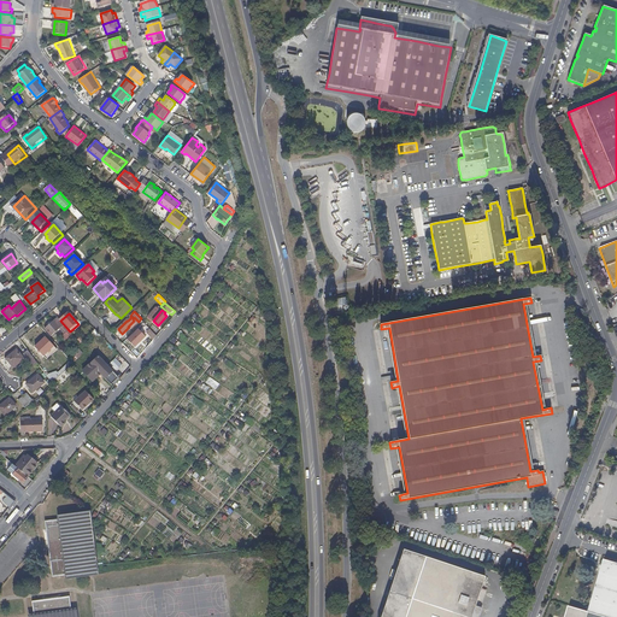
[(69,330),(60,321),(58,317),(51,323),(48,325),(45,328),(51,335),(59,328),(65,335),(69,330)]
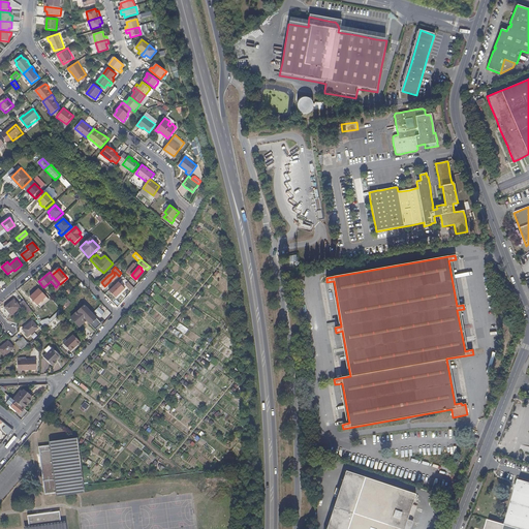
[(134,287),(127,280),(124,283),(131,291),(134,287)]
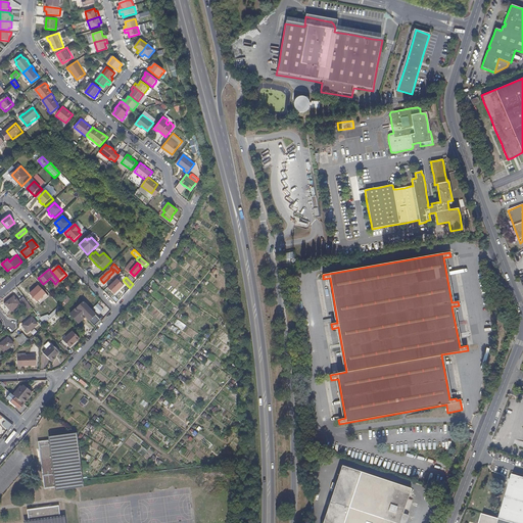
[(106,289),(113,296),(124,286),(116,279),(106,289)]
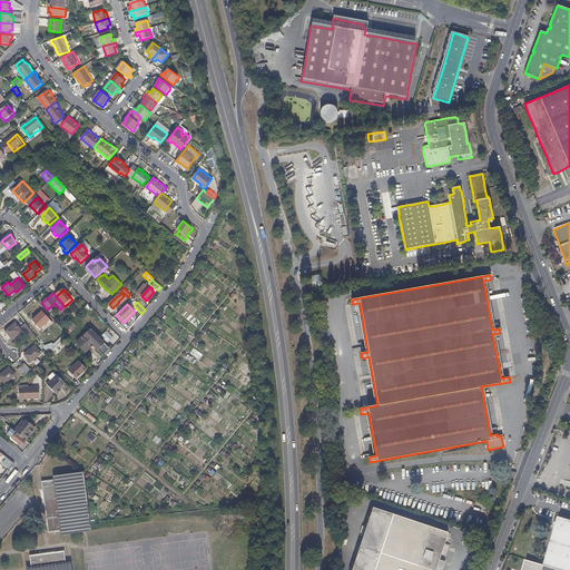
[(46,323),(49,318),(41,311),(32,320),(40,328),(46,323)]
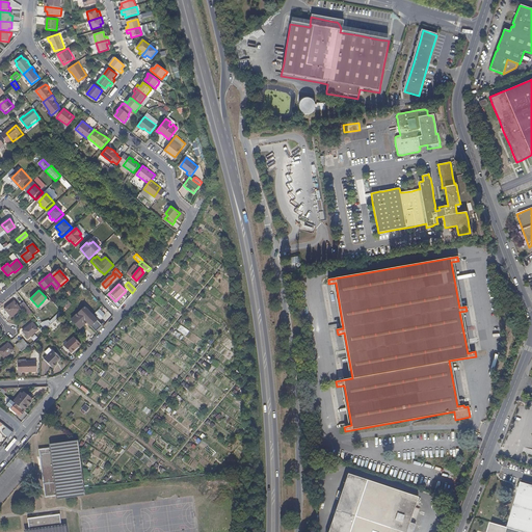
[(11,317),(21,309),(15,301),(5,309),(11,317)]
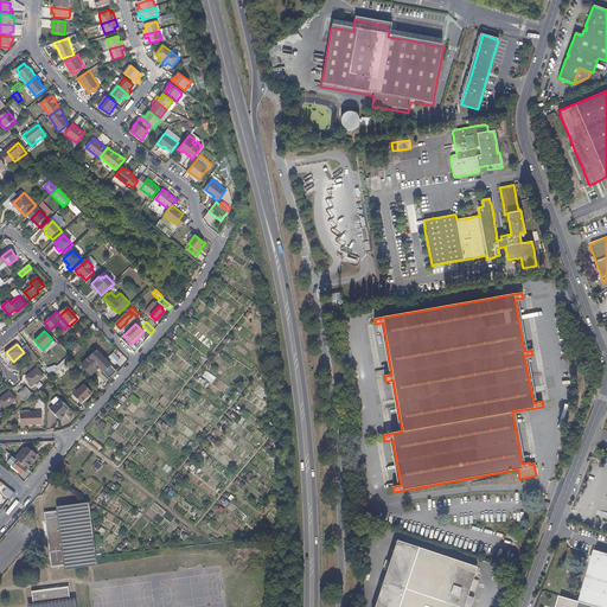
[(36,357),(26,344),(23,347),(32,359),(36,357)]
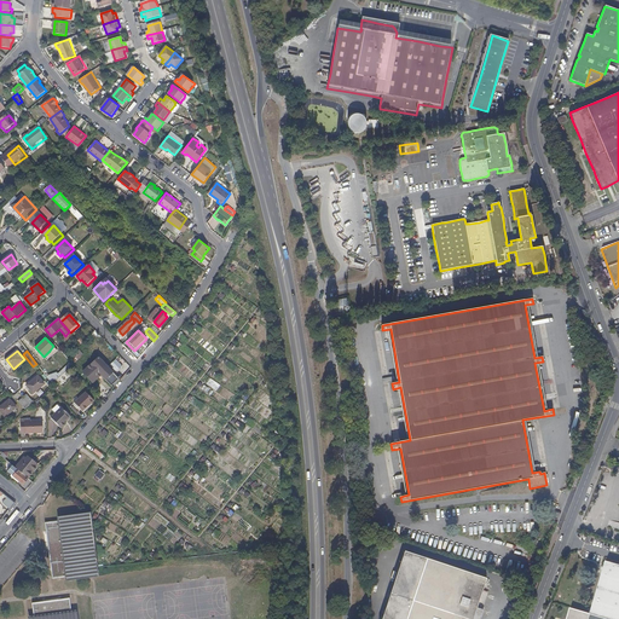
[(120,379),(98,357),(84,372),(93,382),(102,374),(113,386),(120,379)]
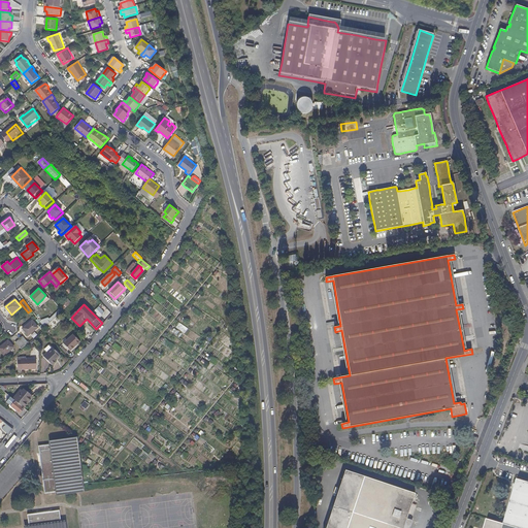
[(59,314),(61,312),(59,309),(50,319),(52,321),(59,314)]
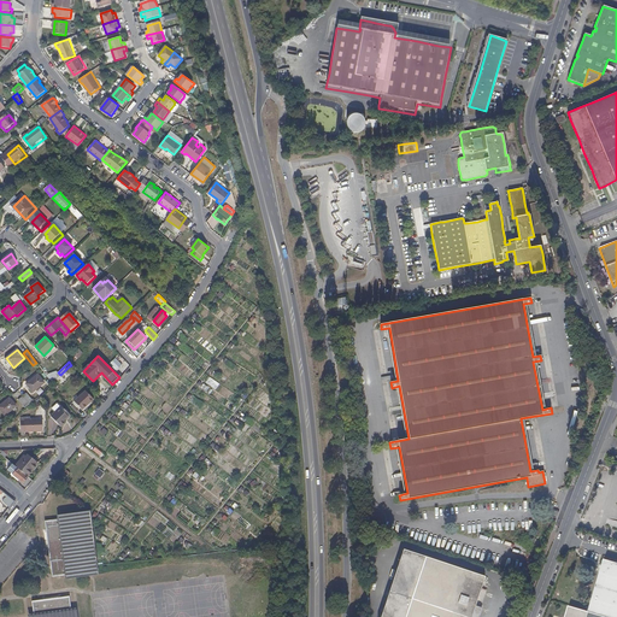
[(53,382),(60,375),(58,372),(57,370),(50,374),(48,374),(47,375),(53,382)]
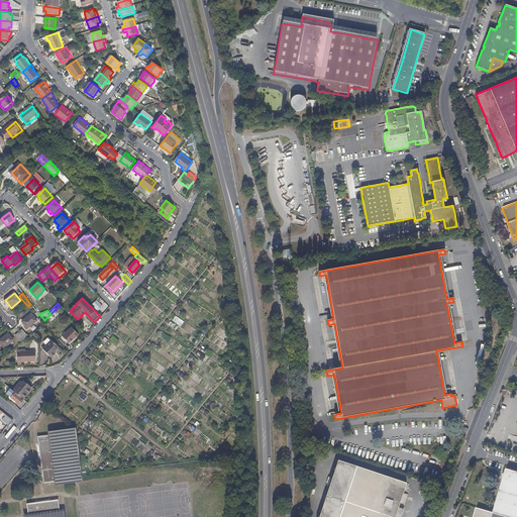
[(27,328),(37,320),(31,313),(22,322),(27,328)]
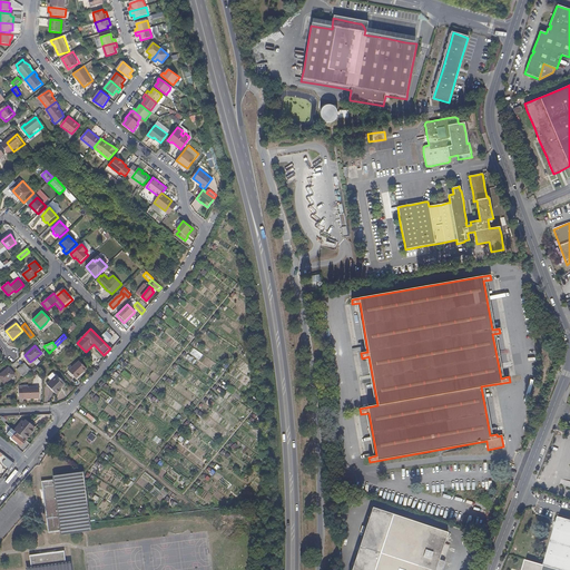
[(76,380),(87,370),(78,361),(68,372),(76,380)]
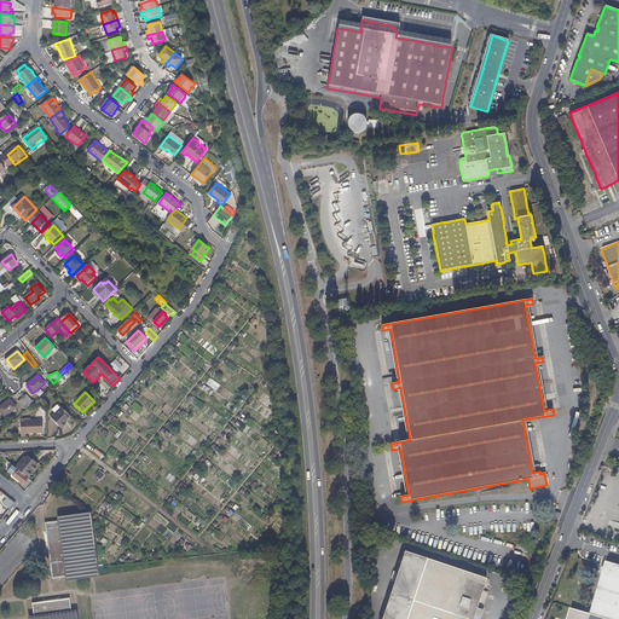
[(33,401),(27,394),(23,398),(29,405),(33,401)]
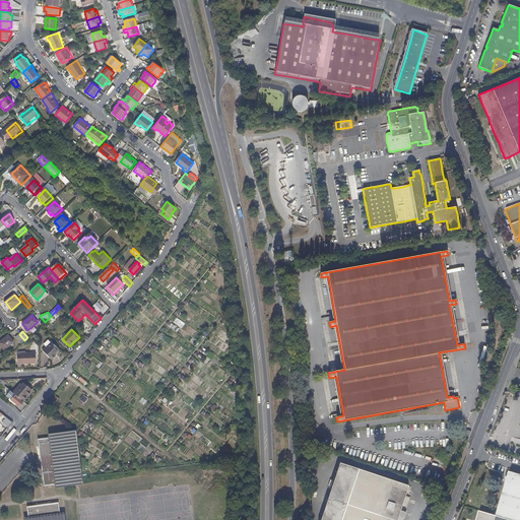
[(24,340),(19,334),(18,333),(15,337),(21,343),(24,340)]
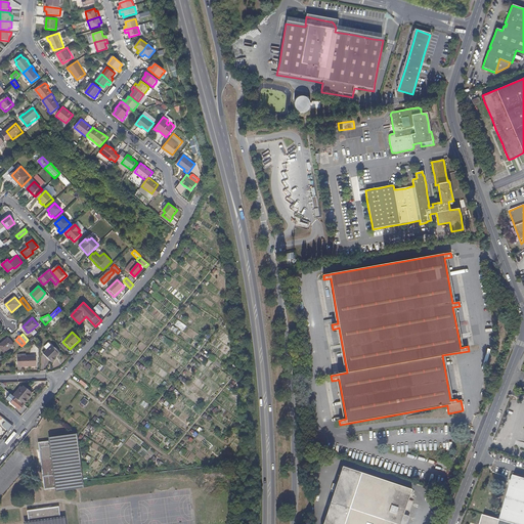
[(13,344),(8,338),(0,344),(0,347),(4,353),(13,344)]
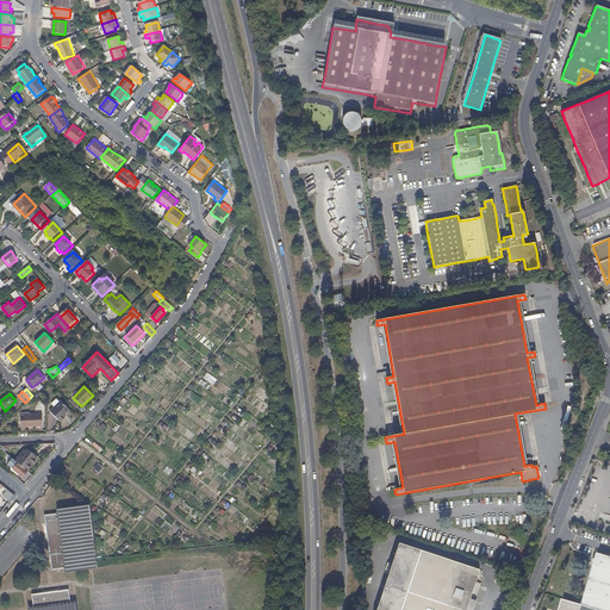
[(64,415),(69,411),(61,402),(60,402),(57,399),(56,399),(50,404),(50,405),(54,408),(49,411),(58,422),(63,417),(62,416),(63,415),(64,415)]
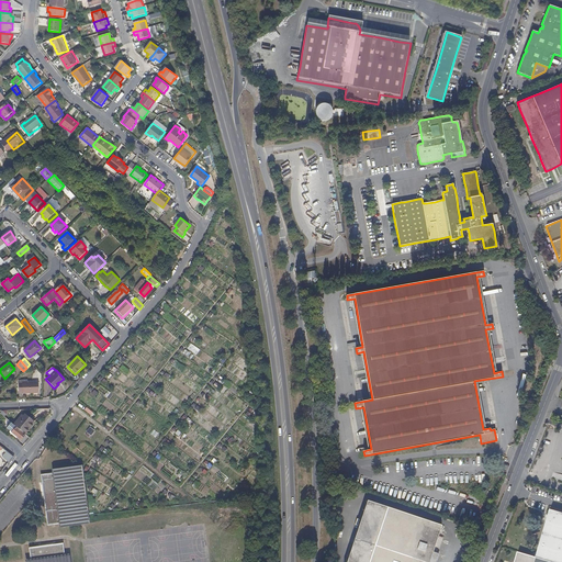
[(38,393),(37,381),(26,382),(23,382),(23,383),(18,383),(19,393),(25,392),(26,394),(38,393)]
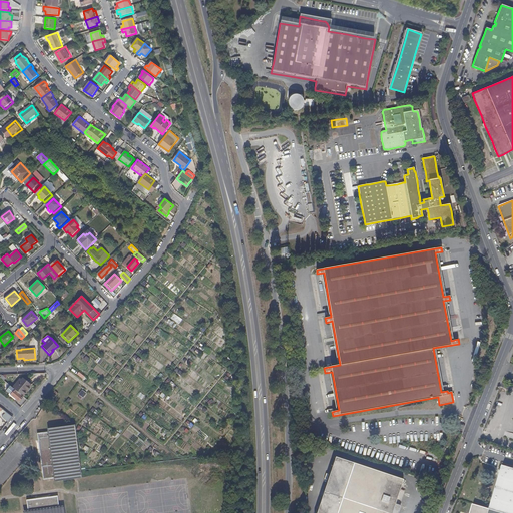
[(13,382),(7,377),(5,378),(4,380),(7,383),(10,385),(13,382)]
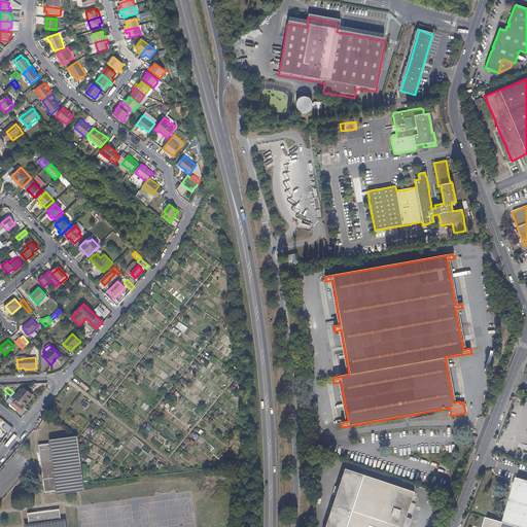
[(24,407),(31,397),(33,395),(24,388),(22,390),(20,389),(12,397),(24,407)]
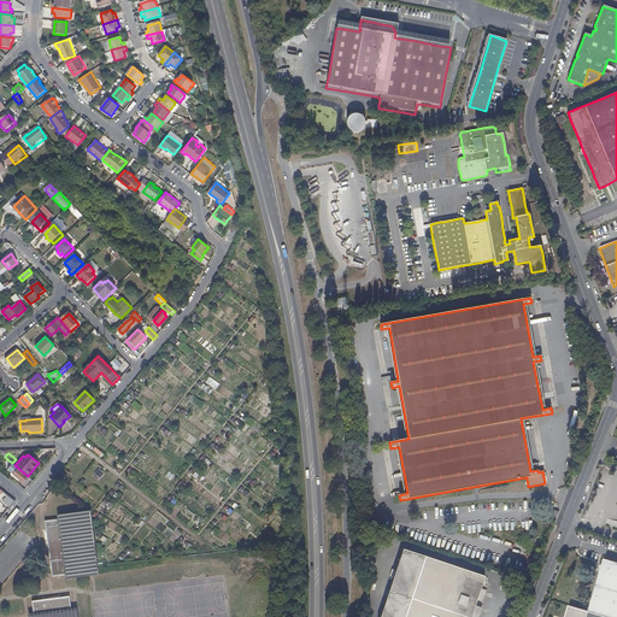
[(28,477),(12,464),(7,469),(11,472),(15,475),(23,482),(28,477)]
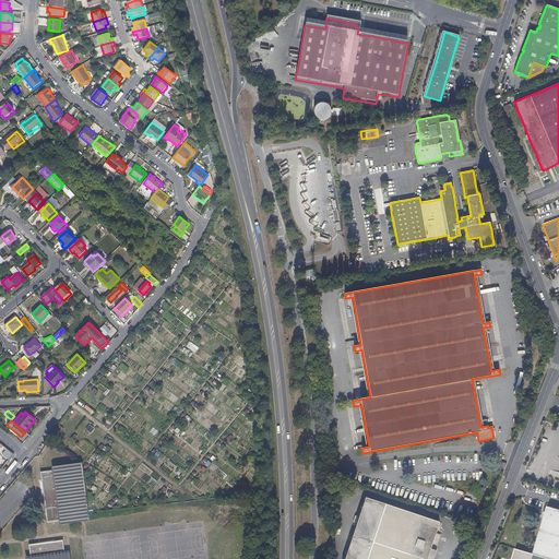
[(84,430),(88,435),(94,428),(90,424),(84,430)]
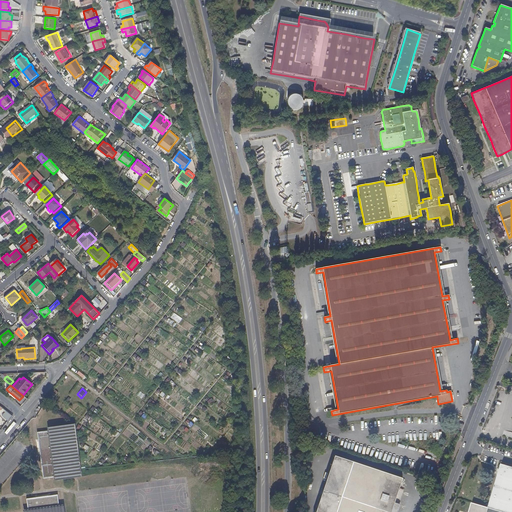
[(7,420),(12,415),(6,410),(1,415),(7,420)]
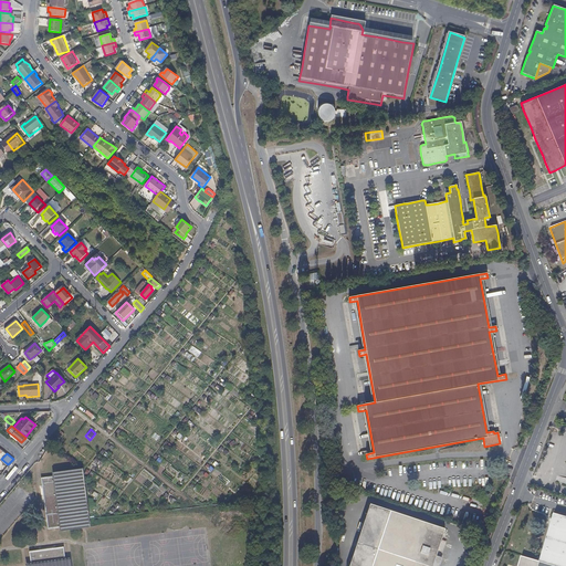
[(171,472),(177,477),(180,473),(175,468),(171,472)]
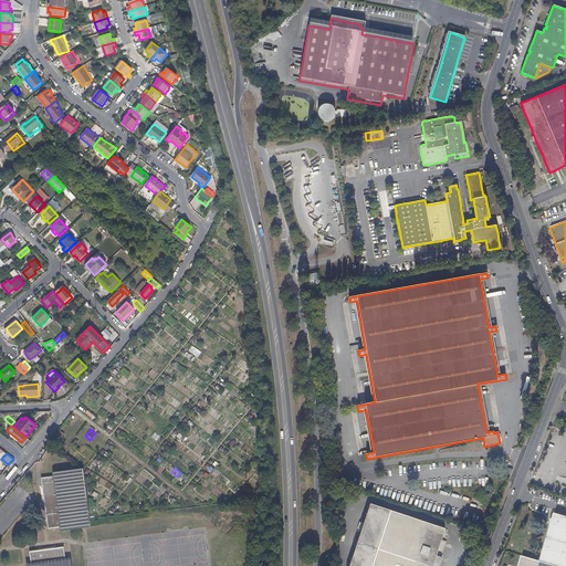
[(90,526),(85,491),(83,470),(53,474),(54,477),(42,478),(49,528),(53,528),(61,527),(61,530),(90,526)]
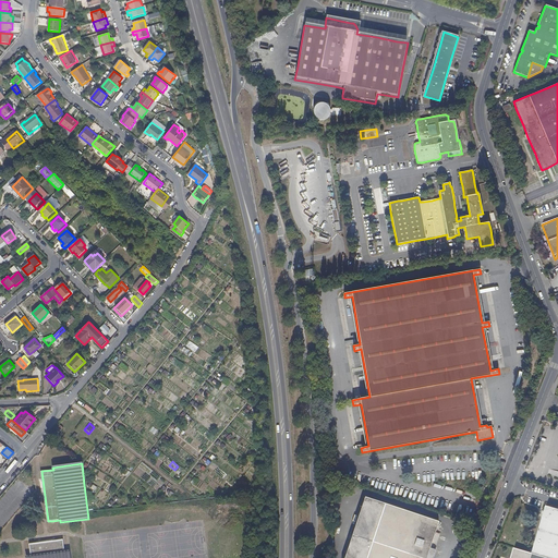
[(427,557),(440,522),(366,498),(346,557),(427,557)]
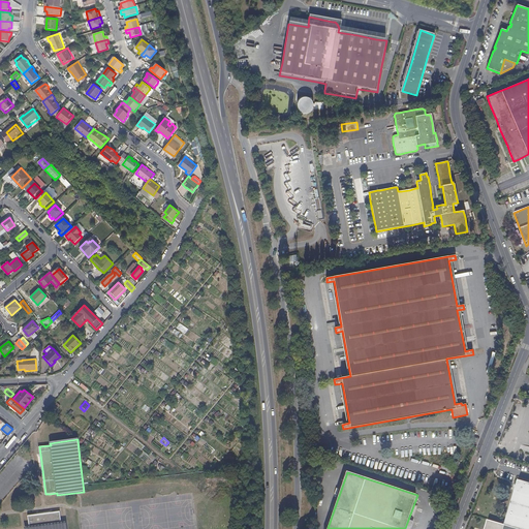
[(521,528),(528,528),(528,481),(528,483),(518,479),(505,525),(521,528)]
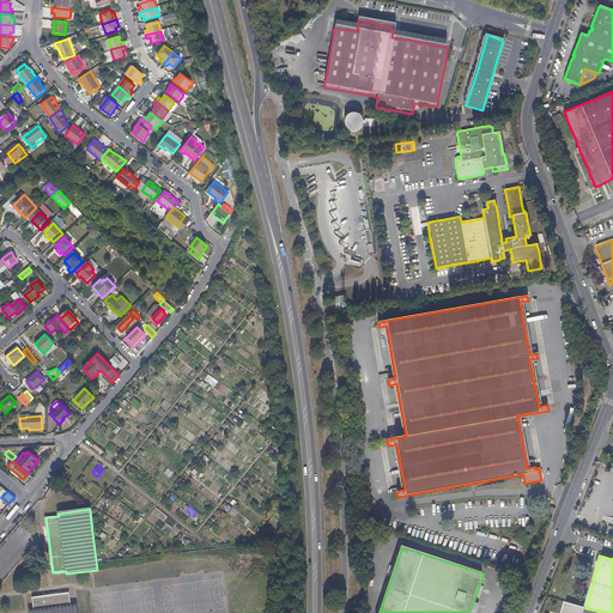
[(76,612),(76,606),(70,606),(68,593),(32,598),(34,611),(30,611),(30,612),(76,612)]
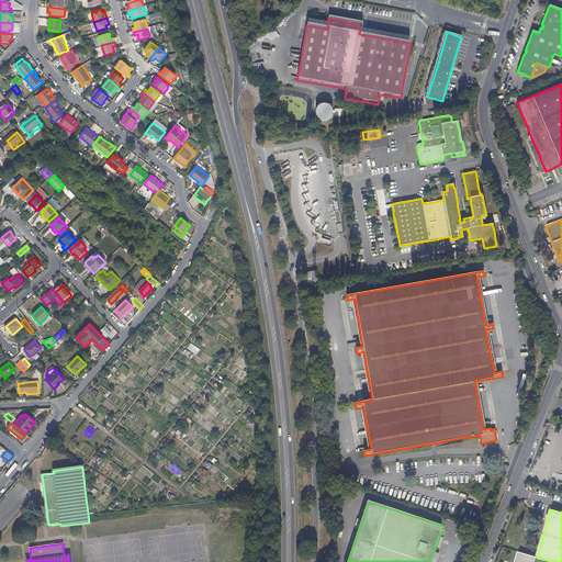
[(553,561),(537,558),(518,552),(515,561),(553,561)]
